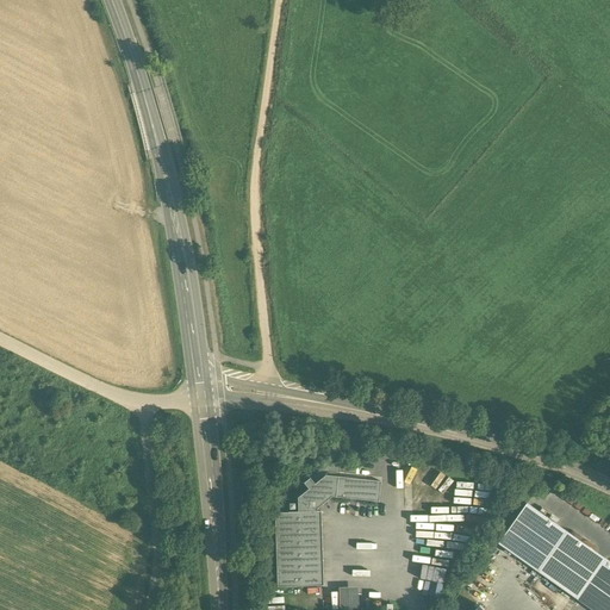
[(415,486),(439,486),(439,472),(416,472),(415,486)]
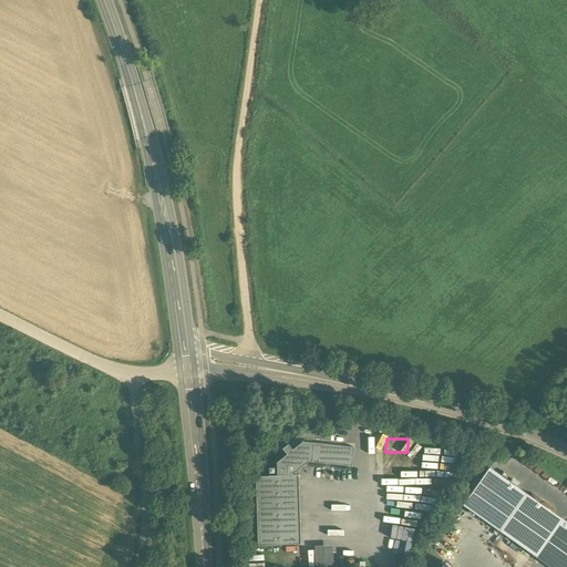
[(292,451),(288,445),(282,450),(287,455),(277,463),(277,476),(295,475),(295,473),(308,462),(312,463),(315,444),(302,442),(292,451)]
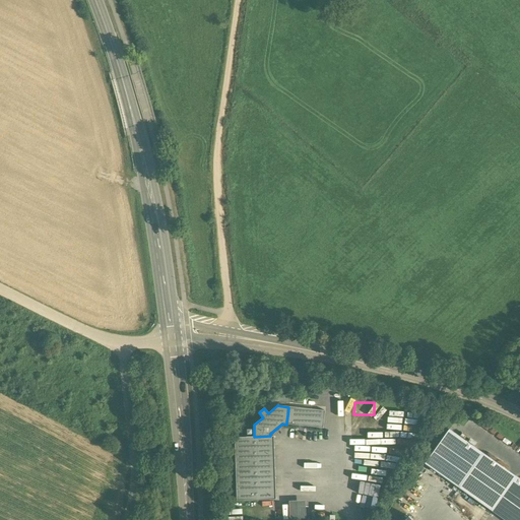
[(324,410),(288,407),(286,425),(323,429),(324,410)]
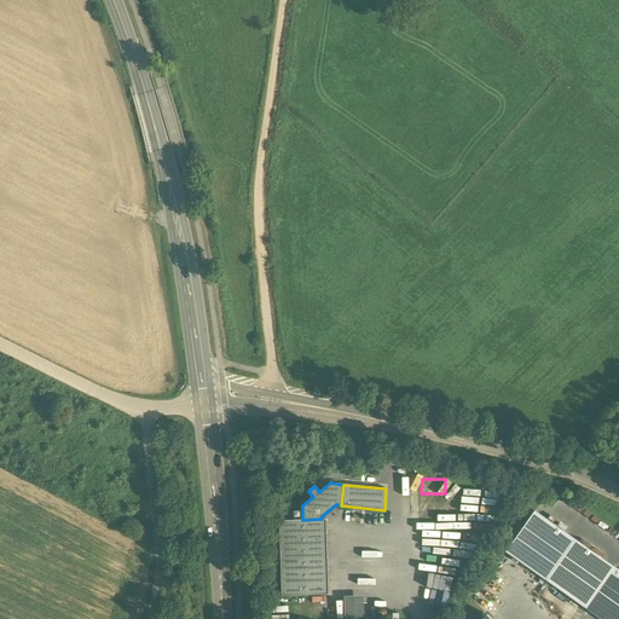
[(538,512),(508,553),(584,608),(613,567),(538,512)]
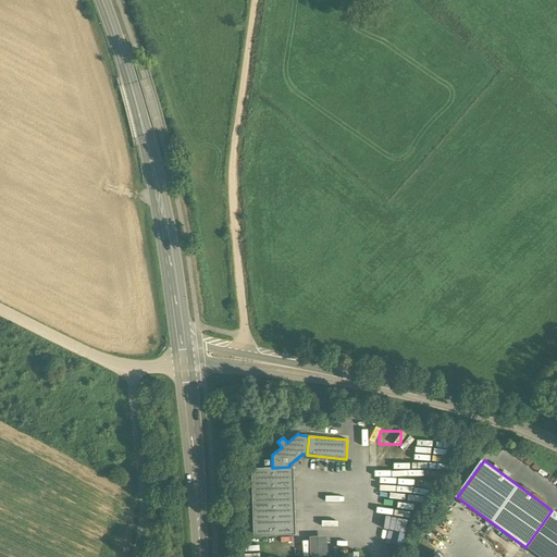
[(272,468),(263,468),(263,469),(250,469),(254,536),(295,535),(293,467),(289,467),(272,468)]
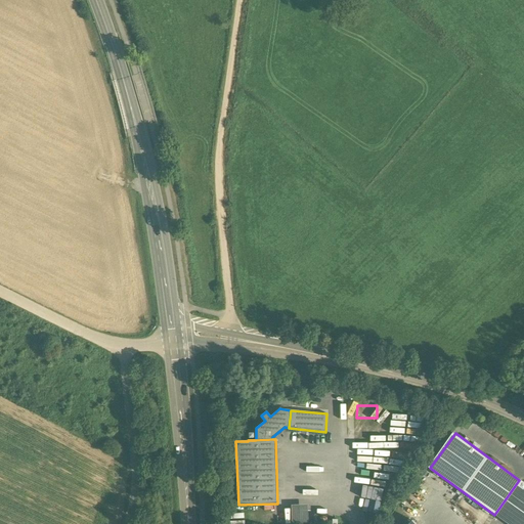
[(523,523),(523,482),(519,480),(494,515),(507,523),(523,523)]
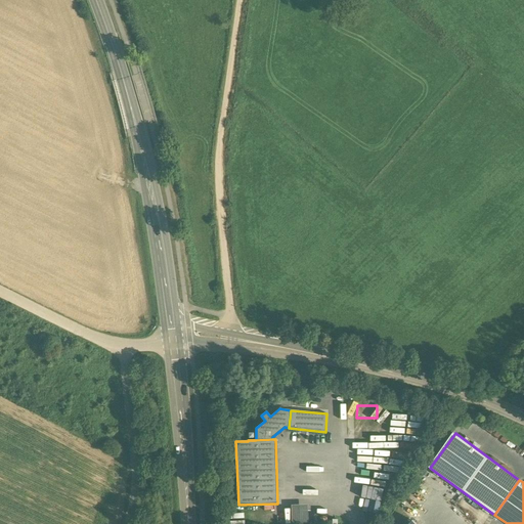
[(307,505),(291,505),(292,523),(308,523),(307,505)]
